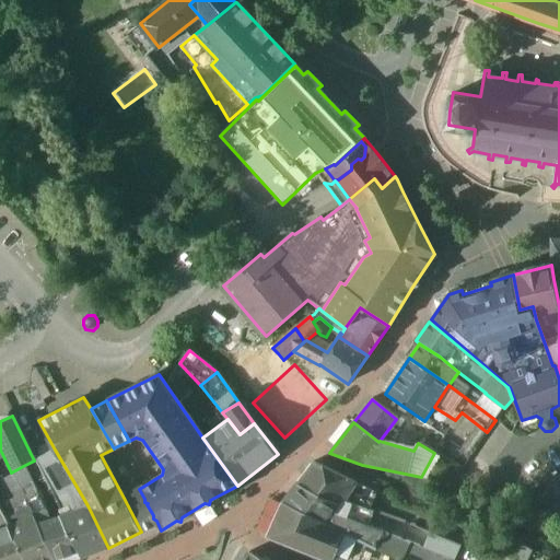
[(88,505),(55,450),(39,458),(61,497),(62,498),(67,496),(76,511),(88,505)]
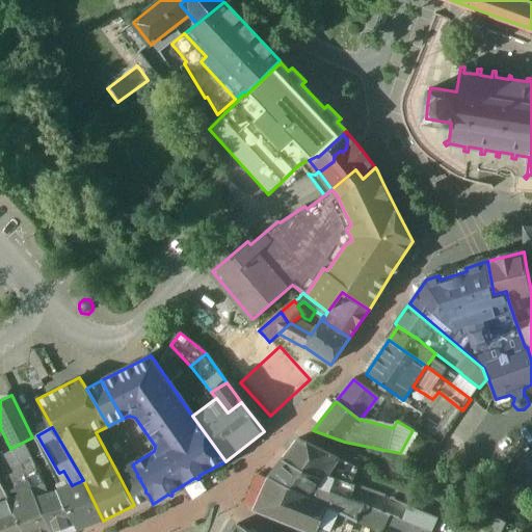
[(336,458),(297,441),(282,460),(321,479),(323,476),(336,458)]
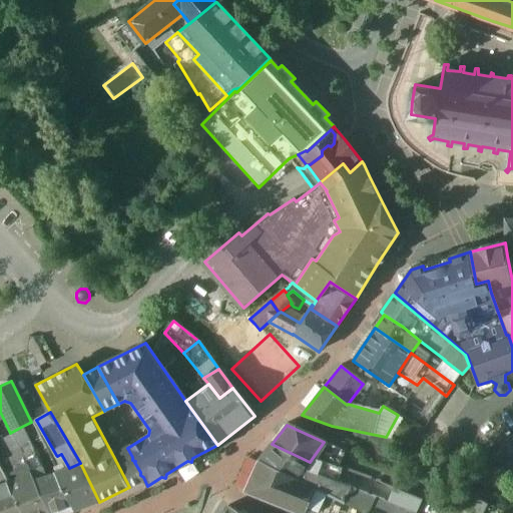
[(21,427),(10,433),(11,435),(18,449),(29,444),(21,427)]
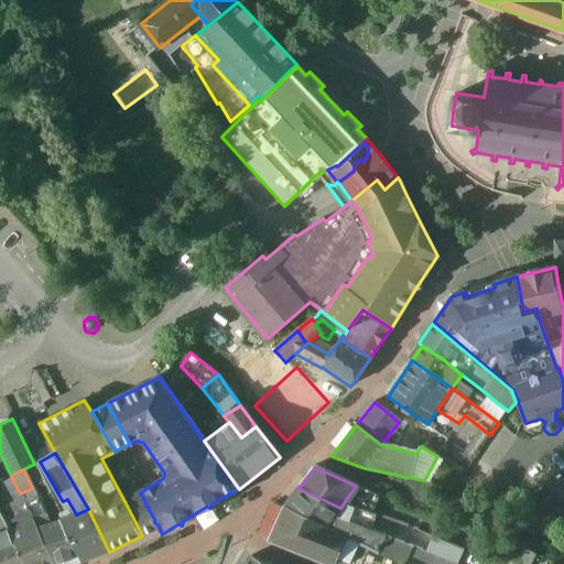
[(12,478),(1,484),(22,524),(33,520),(20,494),(12,478)]
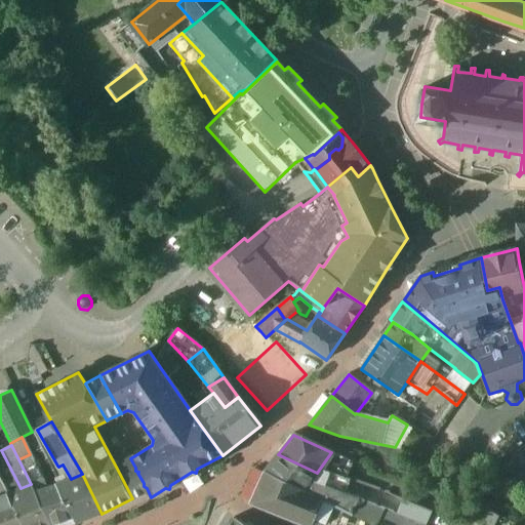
[(352,462),(331,452),(319,470),(344,479),(345,479),(352,462)]
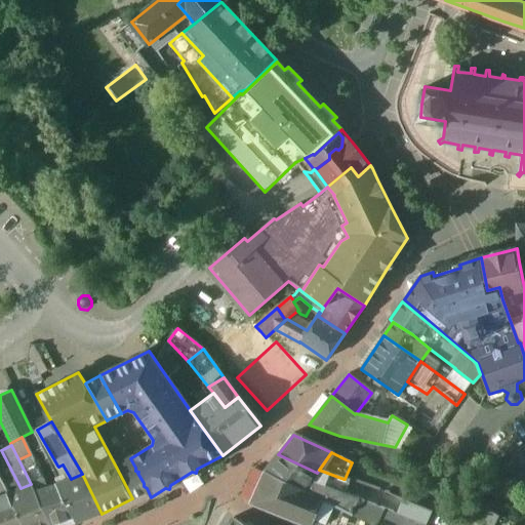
[(47,489),(30,454),(18,459),(31,484),(36,494),(47,489)]
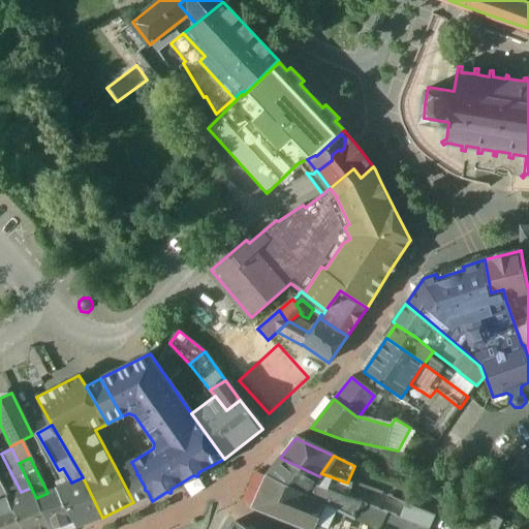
[(319,476),(280,458),(266,476),(267,477),(308,495),(319,476)]
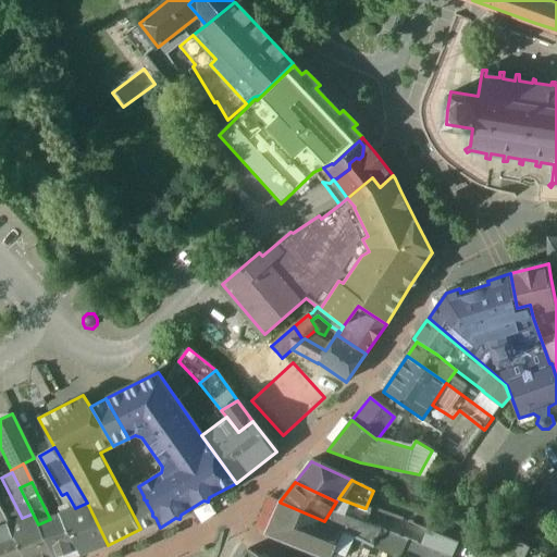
[(134,489),(123,495),(140,529),(151,524),(157,522),(159,528),(160,528),(156,518),(152,516),(152,512),(146,502),(147,500),(144,499),(144,496),(138,486),(134,489)]
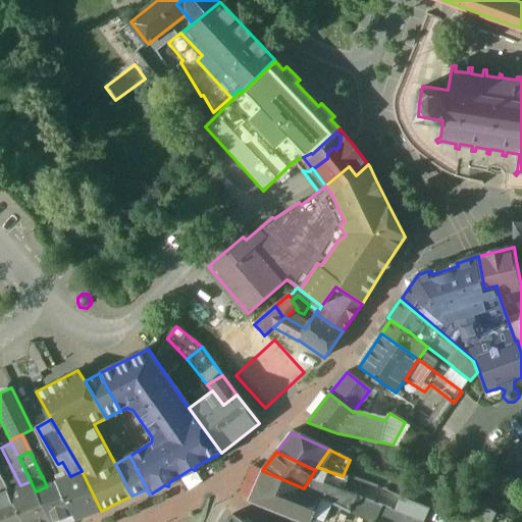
[(62,462),(58,464),(57,463),(51,467),(58,481),(70,476),(62,462)]
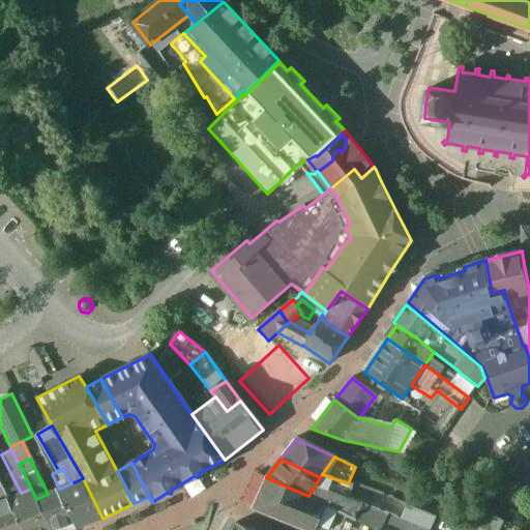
[(347,483),(322,474),(320,477),(308,496),(323,503),(330,494),(341,499),(347,483)]
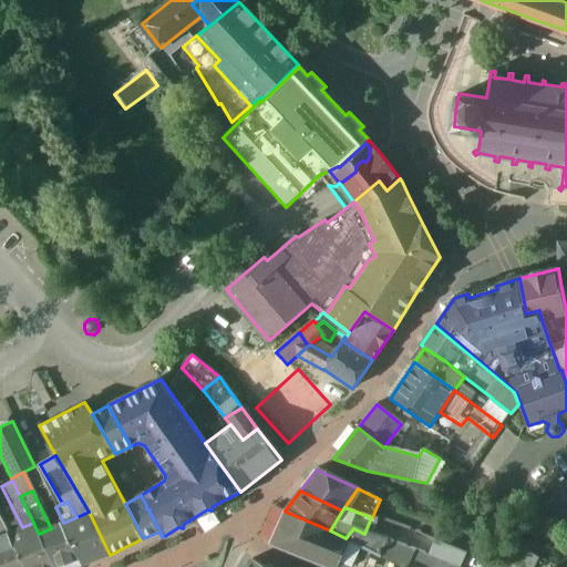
[(76,517),(63,523),(84,565),(110,555),(89,512),(76,517)]
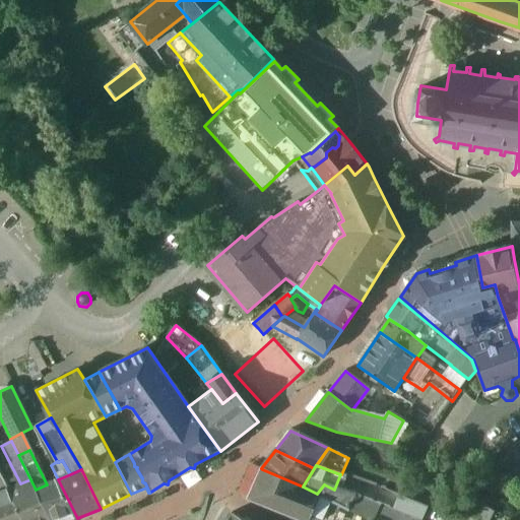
[(303,486),(262,469),(251,494),(310,518),(321,496),(317,494),(303,486)]
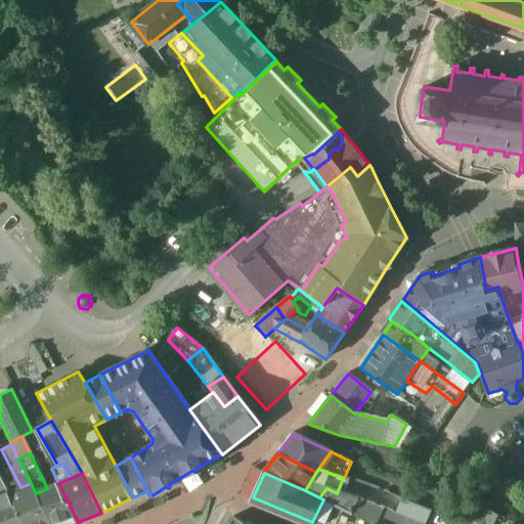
[(20,487),(8,492),(20,523),(49,523),(36,493),(31,483),(20,487)]
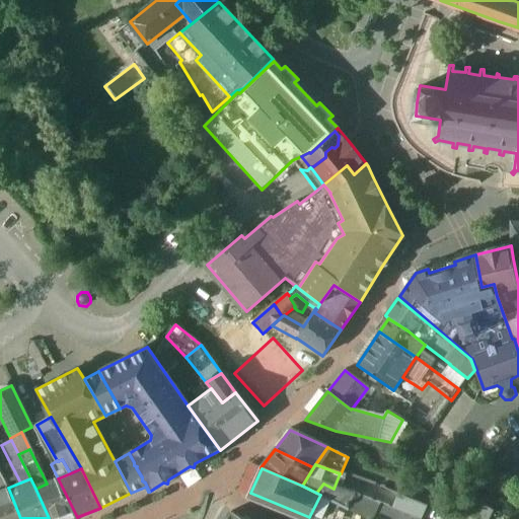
[(47,484),(35,489),(49,518),(69,518),(77,517),(58,478),(47,484)]
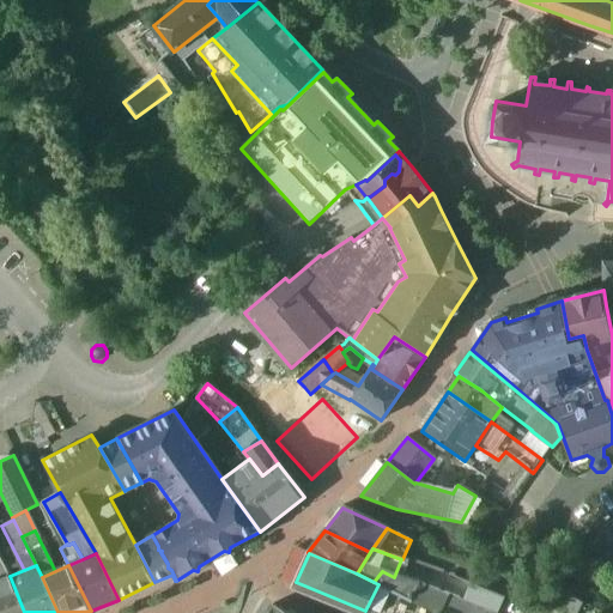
[(0,580),(0,612),(24,612),(10,576),(0,580)]
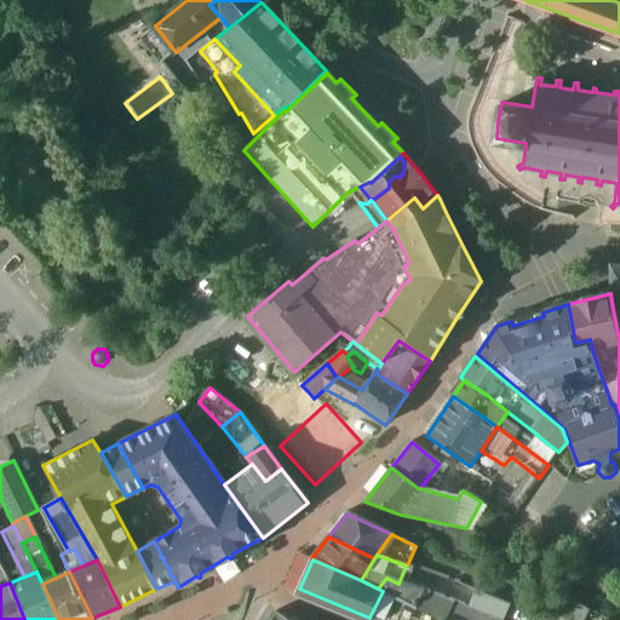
[(498,619),(405,586),(399,598),(407,603),(441,619),(442,619),(498,619)]
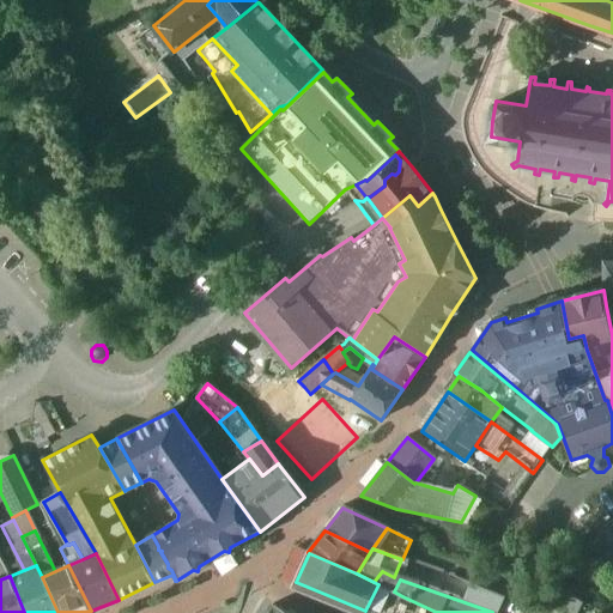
[(364,612),(365,611),(296,582),(292,590),(351,612),(364,612)]
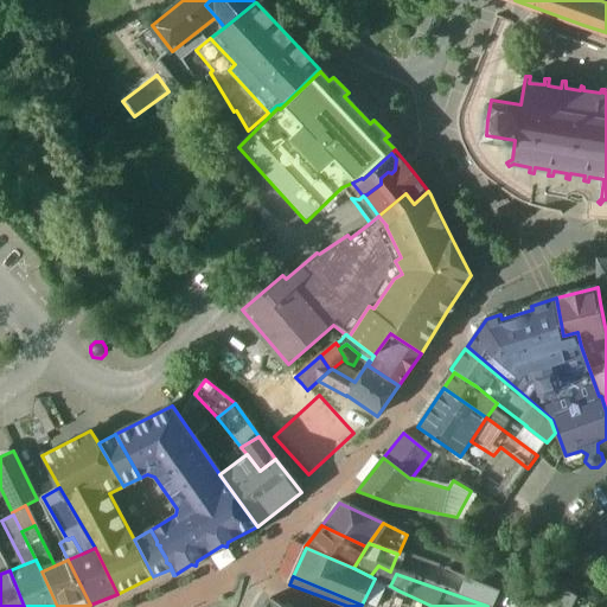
[(375,579),(362,605),(368,606),(390,606),(398,590),(390,586),(375,579)]
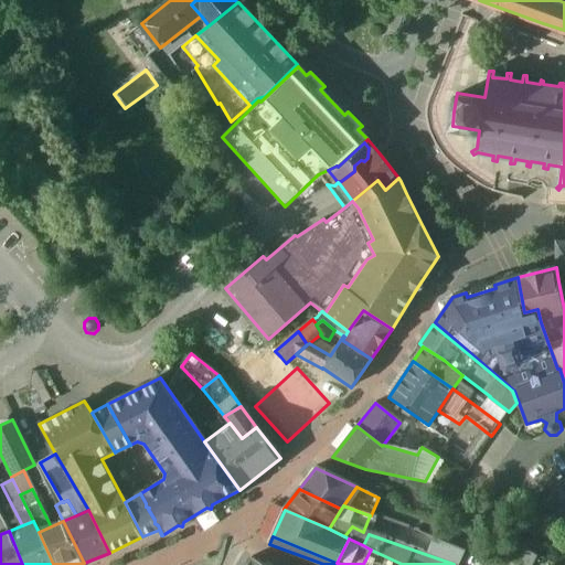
[(521,545),(513,561),(521,564),(522,564),(528,556),(521,545)]
